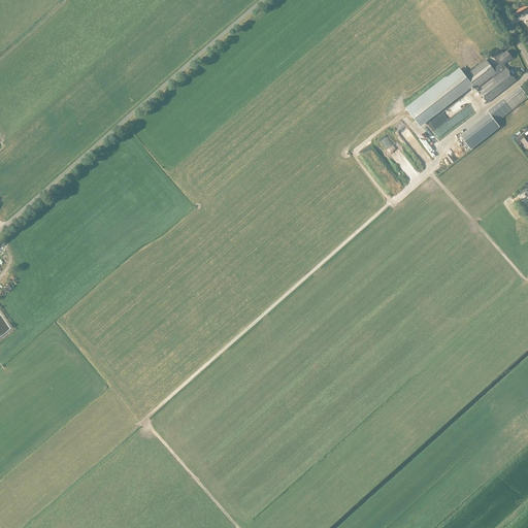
[(476,90),(479,93),(487,103),(516,79),(505,67),(502,64),(508,60),(508,61),(512,58),(505,51),(502,54),(500,51),(492,57),(498,64),(492,69),(486,60),(465,76),(460,69),(447,79),(446,78),(426,94),(405,108),(419,126),(438,110),(471,85),(475,89),(492,76),(493,77),(476,90)]
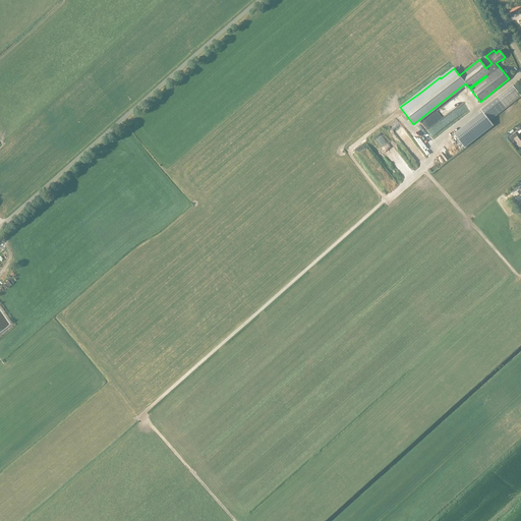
[(512,85),(480,110),(488,120),(520,96),(512,85)]
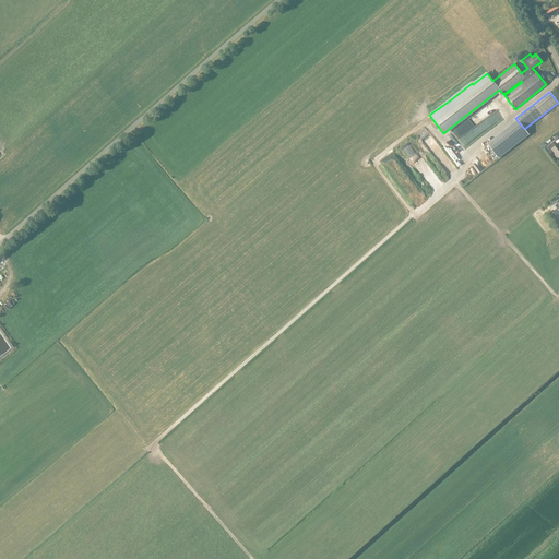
[(487,115),(468,129),(474,137),(494,122),(487,115)]
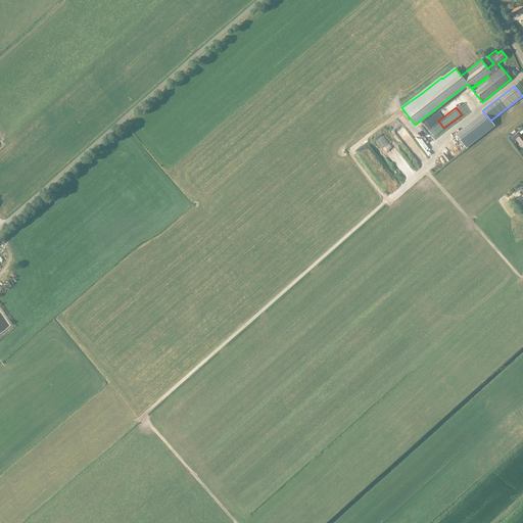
[(494,127),(483,112),(465,127),(455,134),(466,148),(494,127)]
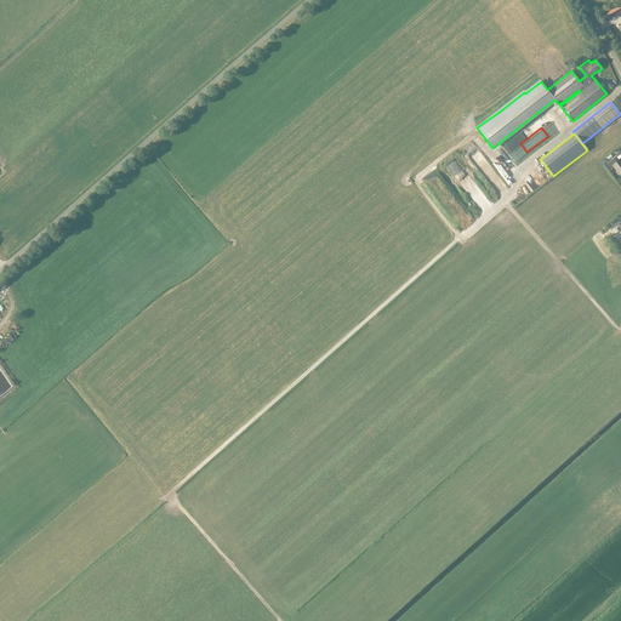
[(499,146),(505,154),(510,151),(505,142),(499,146)]
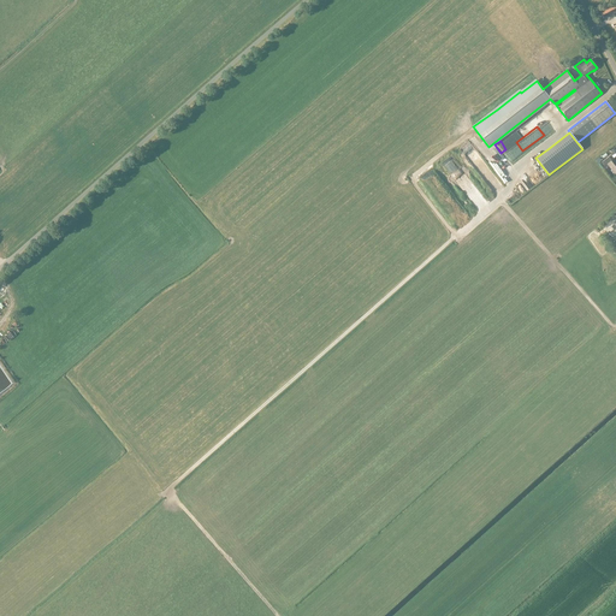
[(509,163),(521,154),(514,146),(503,154),(509,163)]
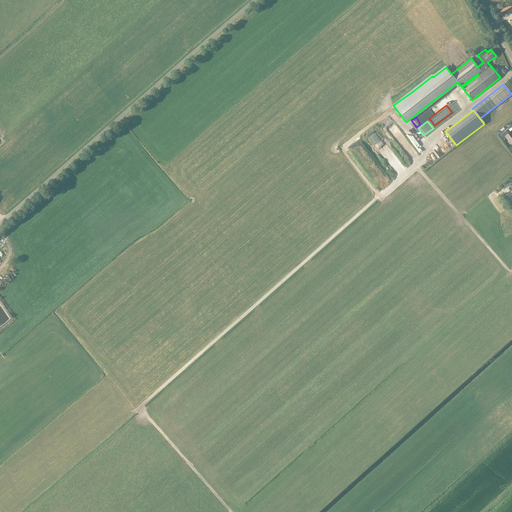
[(419,141),(410,131),(409,132),(406,129),(403,132),(418,149),(420,147),(416,143),(419,141)]
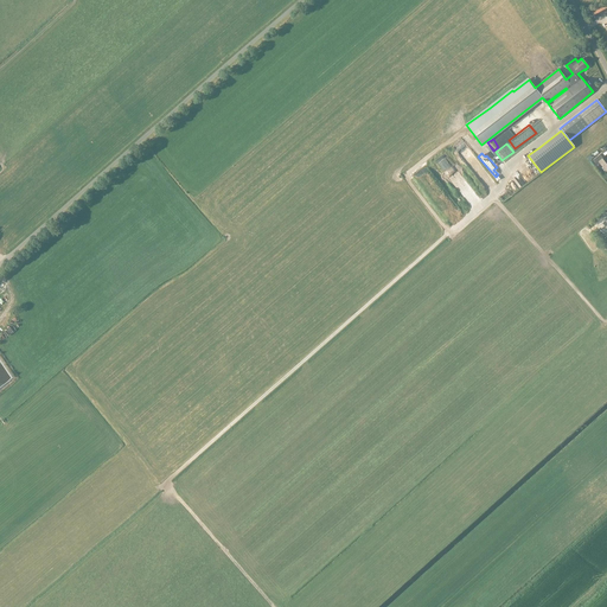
[(598,165),(600,163),(606,171),(606,170),(606,154),(602,158),(600,154),(593,159),(598,165)]
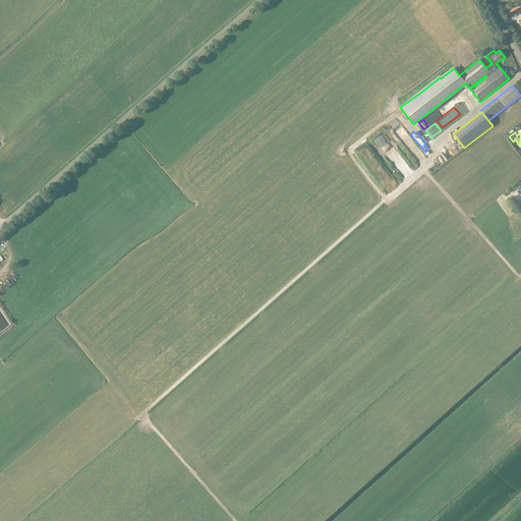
[(436,153),(439,162),(449,158),(445,149),(436,153)]
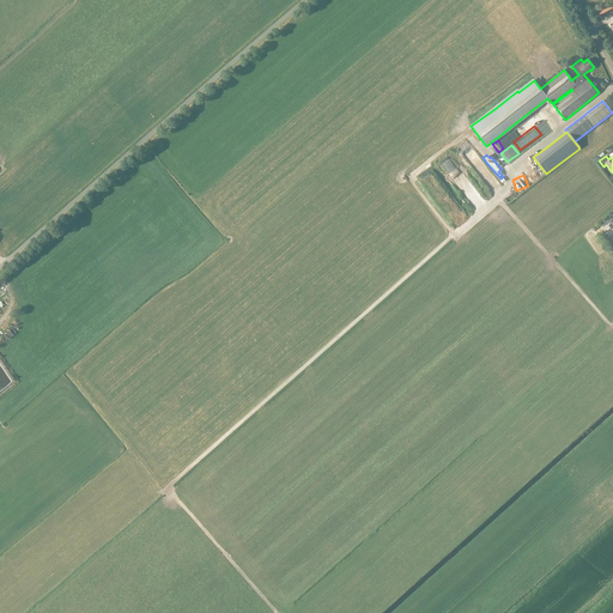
[(483,201),(465,184),(459,190),(477,208),(483,201)]
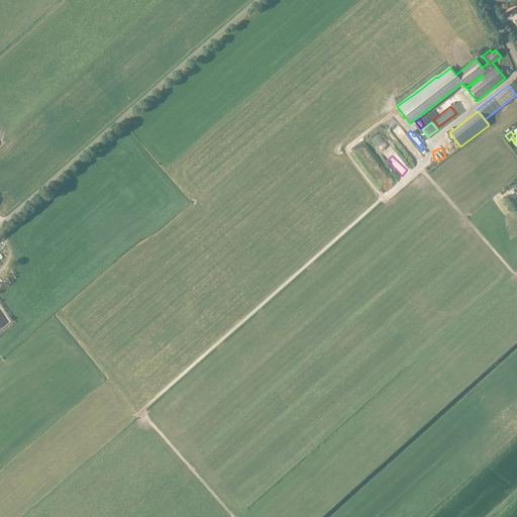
[(8,332),(0,339),(0,347),(0,348),(12,336),(8,332)]
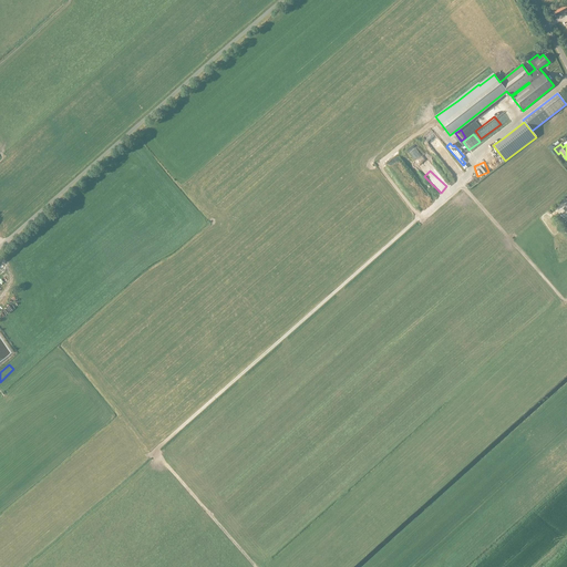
[(8,385),(26,368),(24,366),(6,383),(8,385)]
